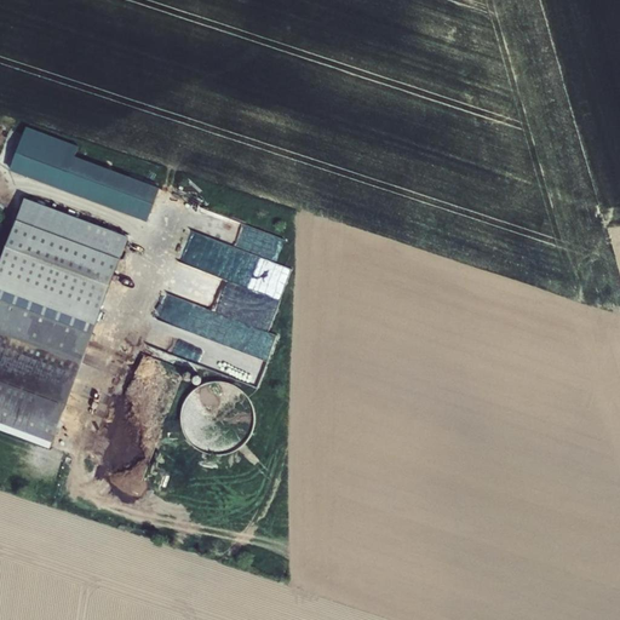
[(27,127),(11,172),(149,223),(161,189),(76,158),(80,147),(27,127)]
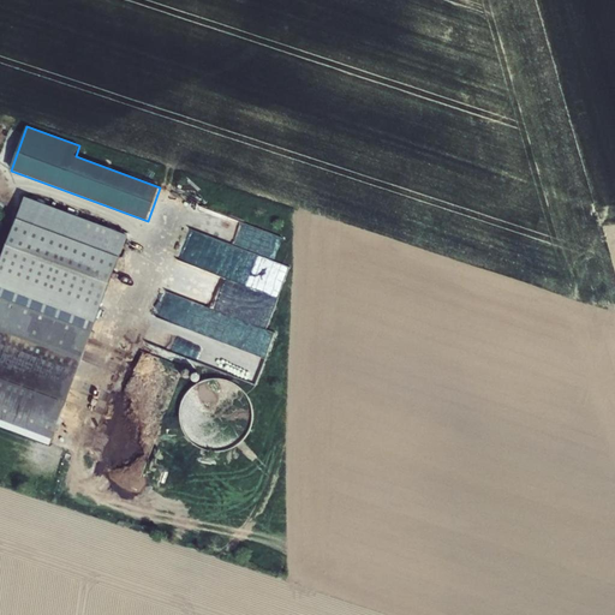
[(25,198),(0,266),(0,288),(96,324),(129,237),(25,198)]
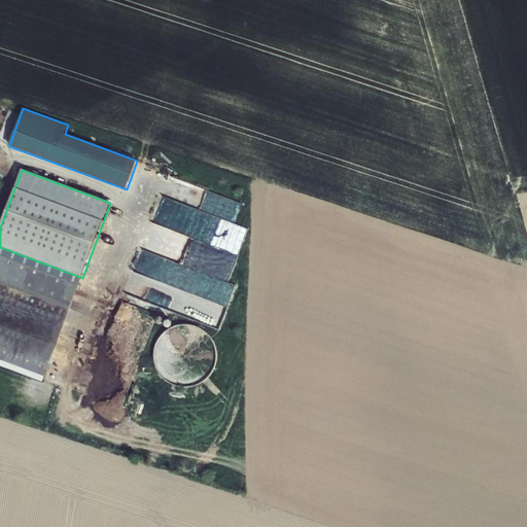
[(219,247),(210,274),(230,281),(239,254),(219,247)]
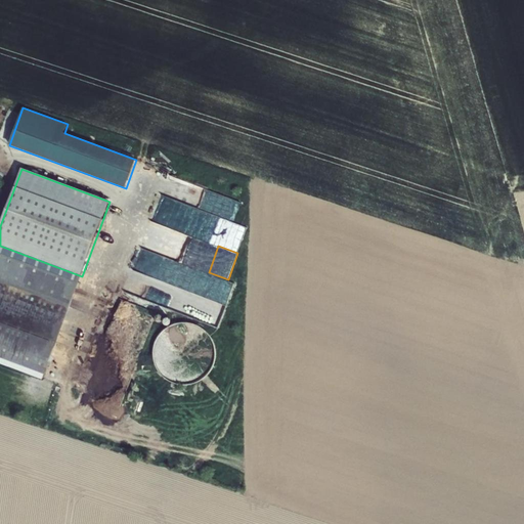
[(0,361),(43,379),(79,282),(75,281),(64,277),(0,253),(0,361)]
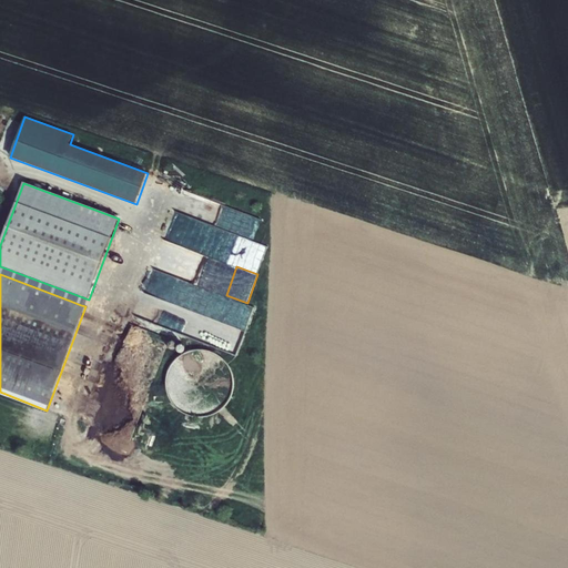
[(72,294),(70,301),(81,305),(83,298),(72,294)]
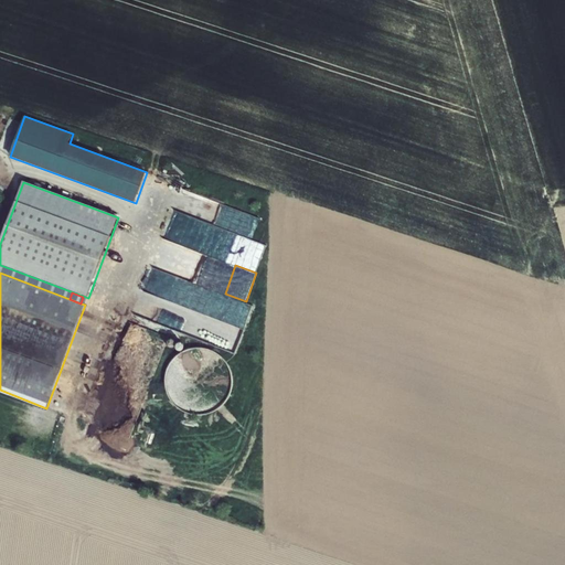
[(170,364),(167,375),(166,386),(169,397),(176,406),(184,413),(195,416),(206,415),(216,411),(225,404),(231,394),(233,384),(232,373),(226,363),(219,355),(209,350),(199,349),(188,351),(178,356),(170,364)]
